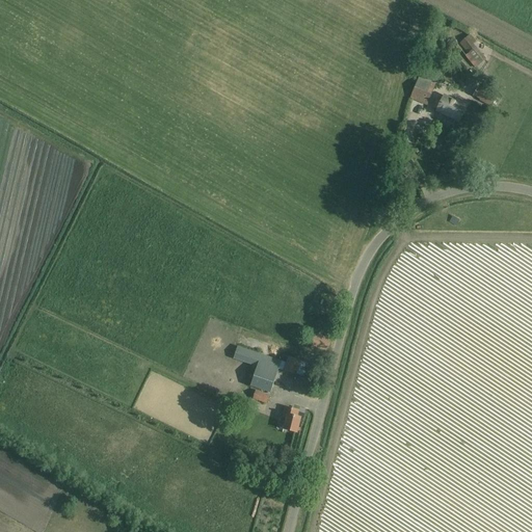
[(419,78),(415,89),(411,99),(427,105),(431,95),(435,84),(419,78)]
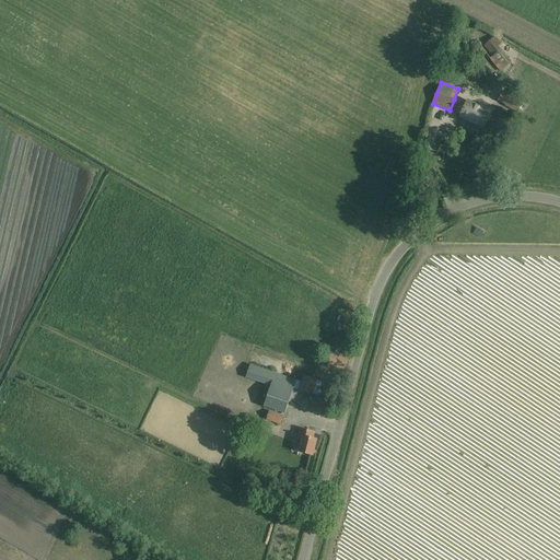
[(498,103),(518,113),(524,103),(503,92),(498,103)]
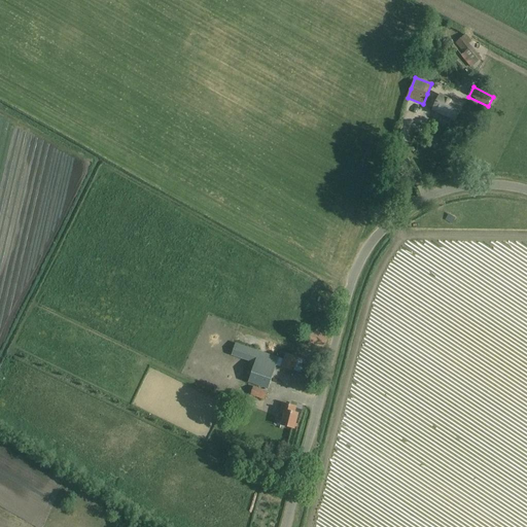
[(440,97),(437,101),(433,110),(455,120),(462,104),(453,100),(452,102),(440,97)]
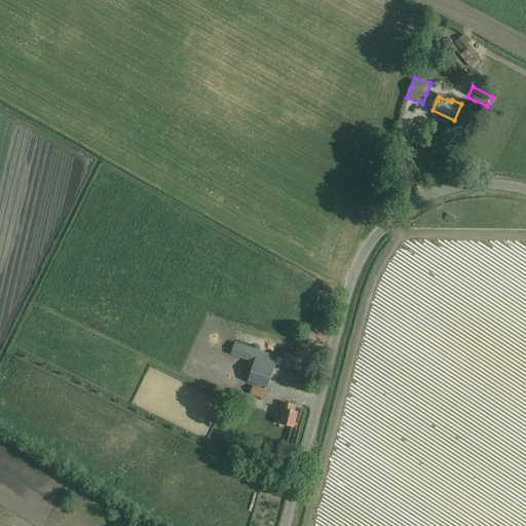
[(302,339),(316,343),(327,345),(329,336),(305,330),(302,339)]
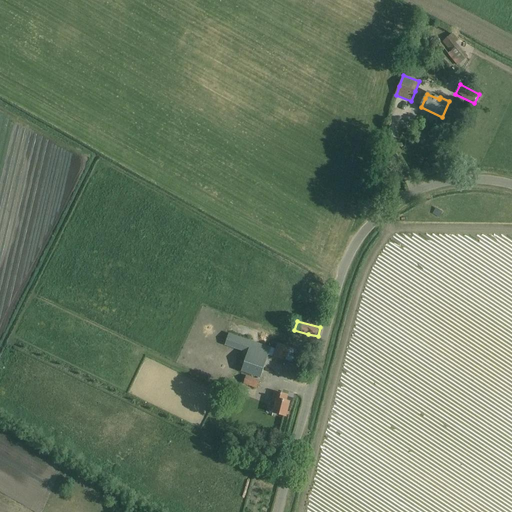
[(297,351),(288,348),(279,345),(277,351),(233,335),(229,346),(250,353),(244,371),(262,378),(270,356),(293,364),(297,351)]
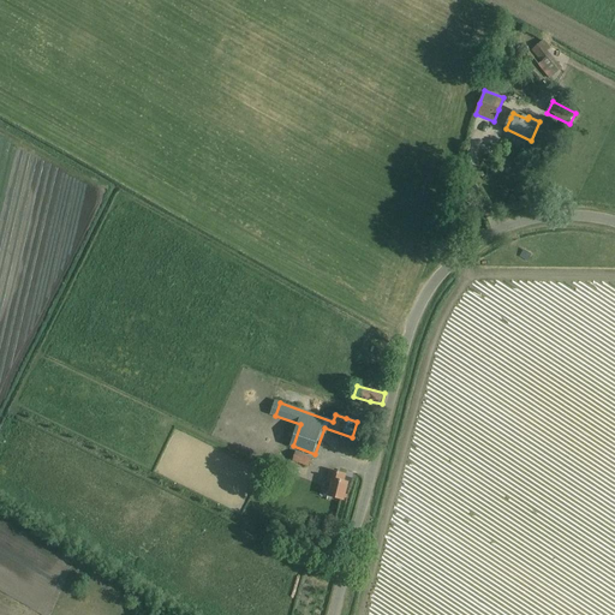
[(292,463),(310,469),(312,459),(296,453),(292,463)]
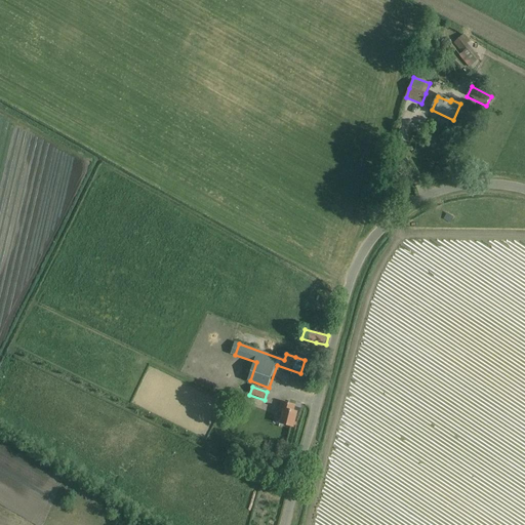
[(251,398),(250,401),(263,406),(265,403),(251,398)]
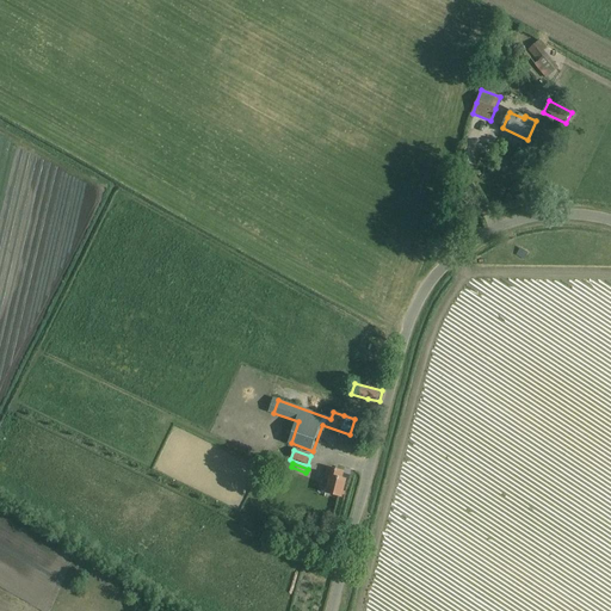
[(326,494),(331,495),(341,498),(346,481),(341,480),(344,473),(327,468),(322,487),(327,488),(326,494)]
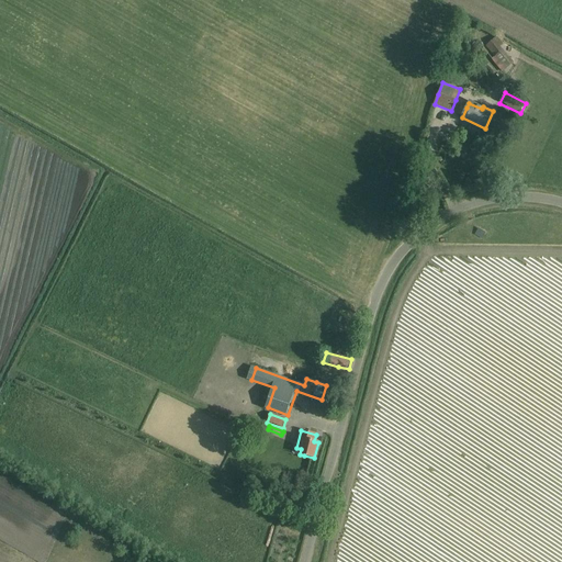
All buildings are outlined.
